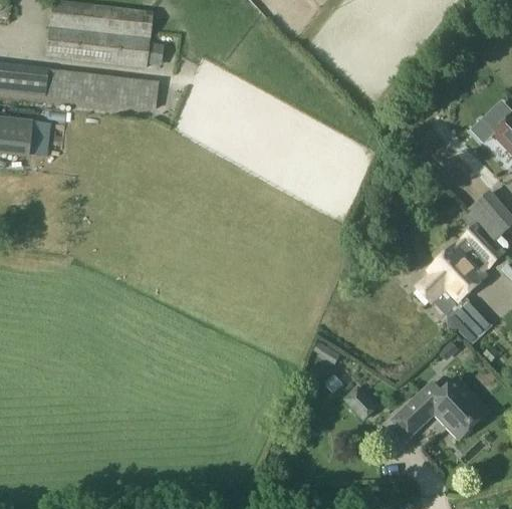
[(53,0),(47,53),(147,66),(154,10),(70,0),(53,0)]
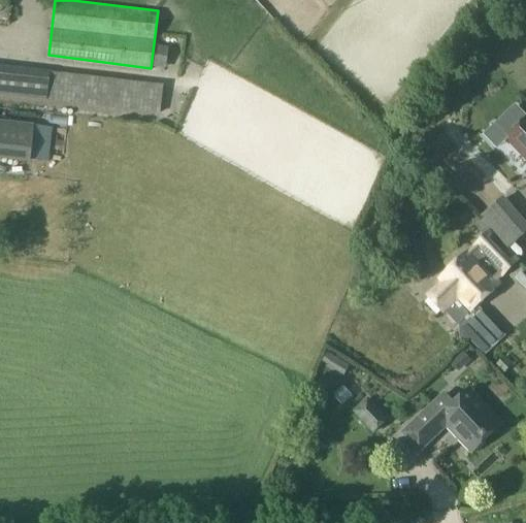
[(93,74),(46,71),(0,65),(0,92),(160,110),(163,84),(93,74)]
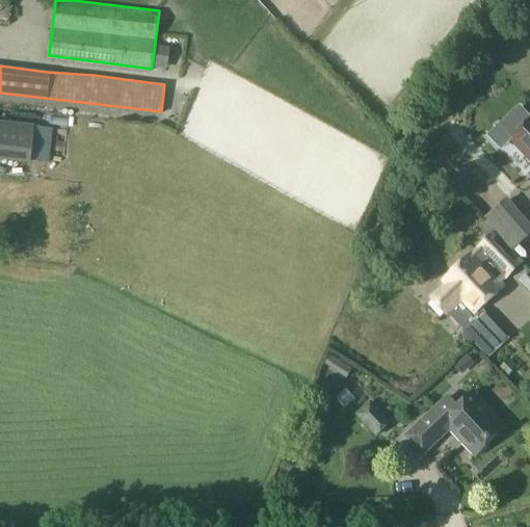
[(529,116),(511,135),(529,154),(529,116)]
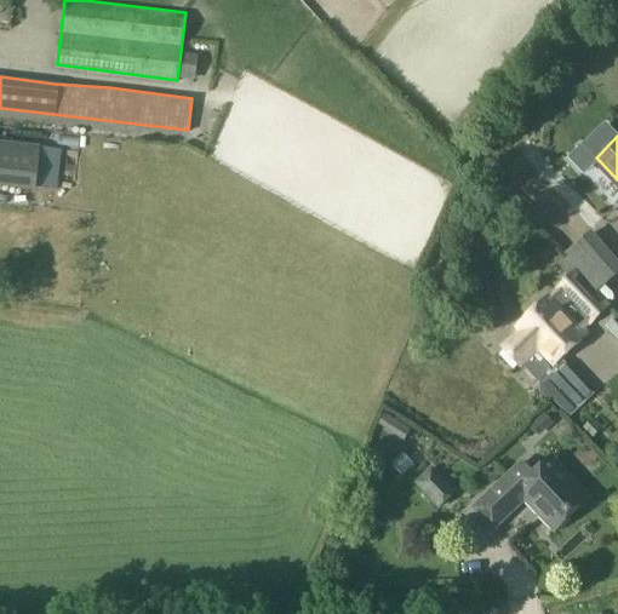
[(0,137),(0,178),(35,182),(39,142),(0,137)]
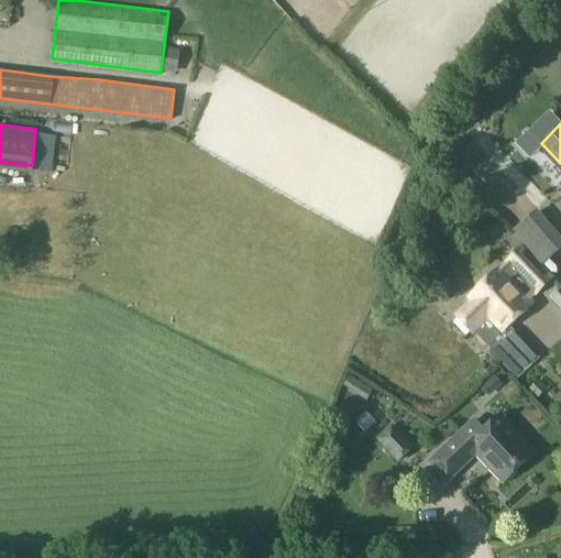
[(560,230),(539,205),(513,227),(524,241),(504,258),(536,294),(556,276),(543,262),(560,245),(560,230)]
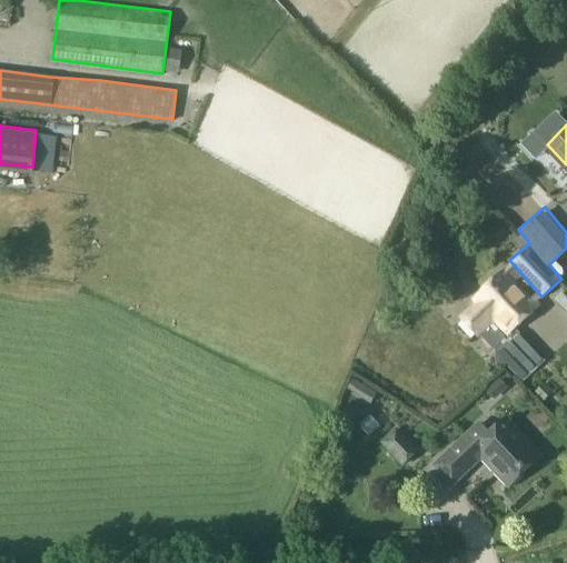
[(507,267),(476,295),(459,312),(479,334),(497,318),(509,331),(540,302),(507,267)]
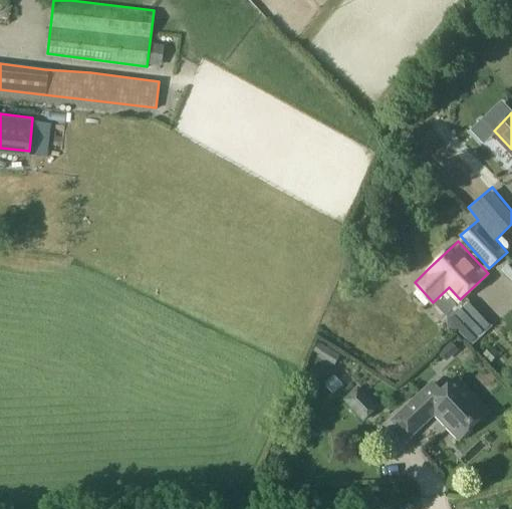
[(464,309),(451,323),(469,339),(482,326),(464,309)]
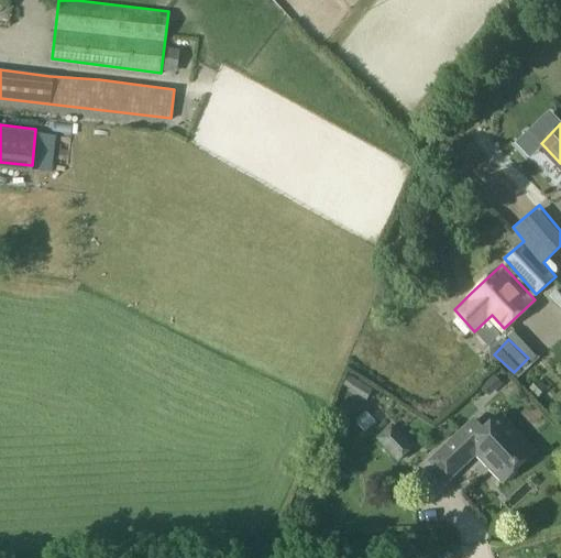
[(492,391),(505,380),(495,370),(483,381),(492,391)]
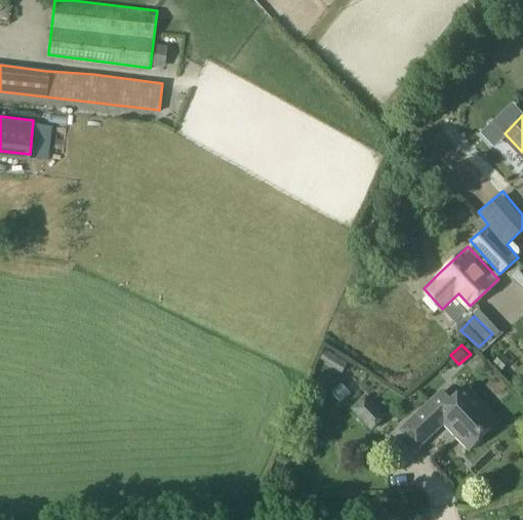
[(343,398),(352,389),(343,380),(333,389),(343,398)]
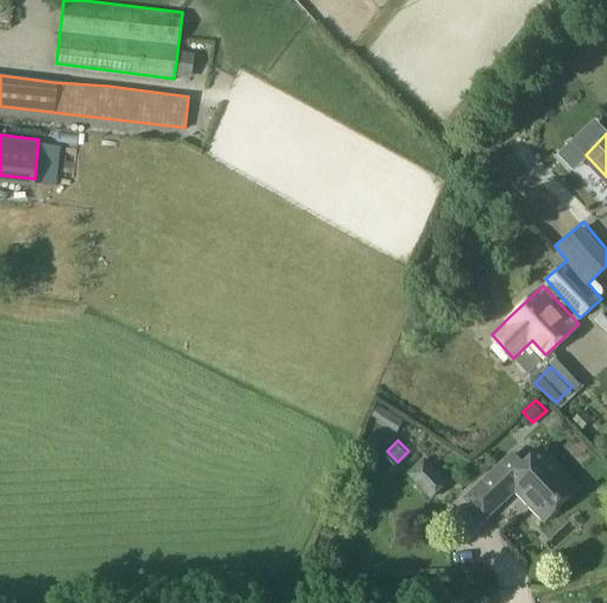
[(581,484),(543,445),(527,459),(515,446),(464,494),(487,517),(520,488),(546,516),(581,484)]
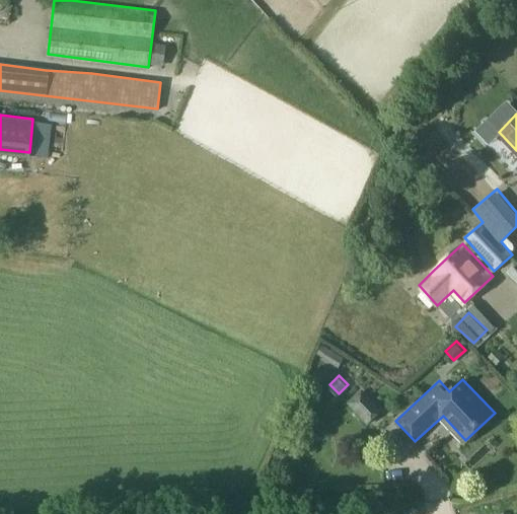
[(348,400),(369,423),(384,409),(363,386),(348,400)]
